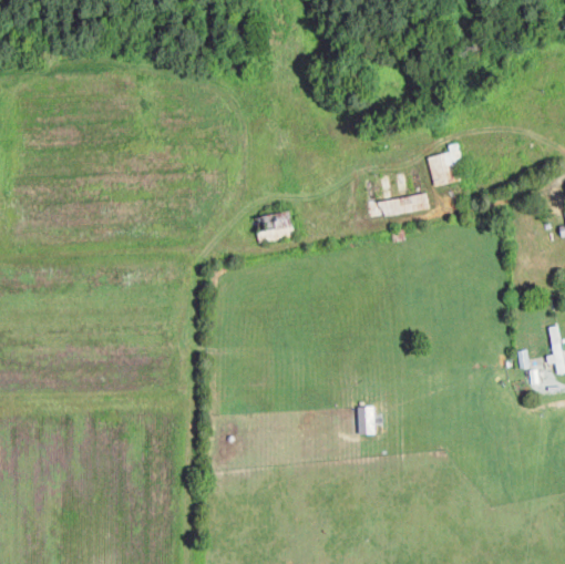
[(434,187),(465,180),(456,144),(448,146),(450,153),(428,159),(434,187)]
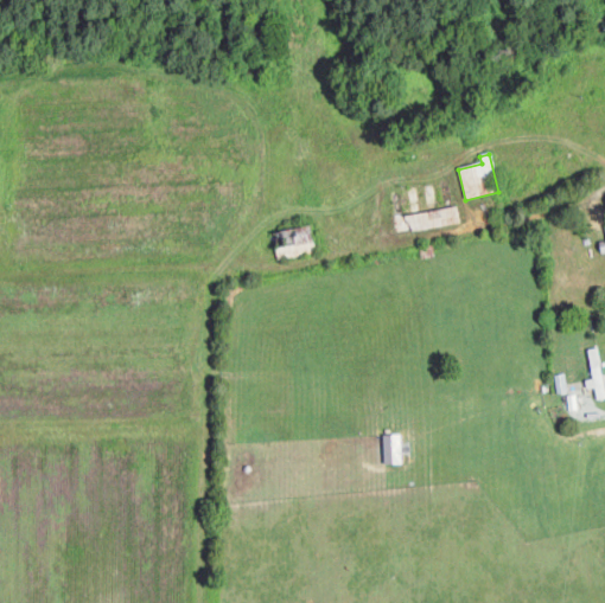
[(460,224),(458,206),(392,217),(395,235),(460,224)]
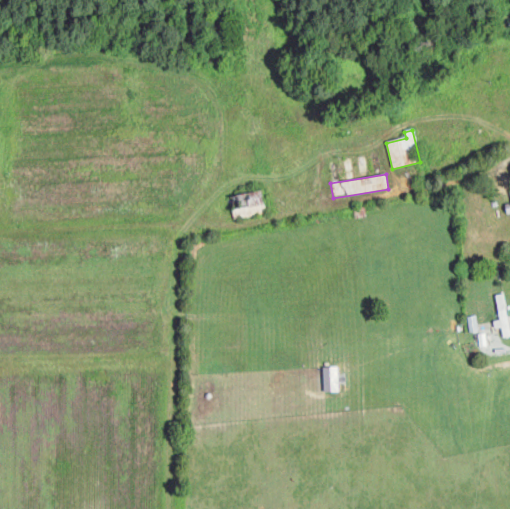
[(233,220),(267,214),(263,190),(229,196),(233,220)]
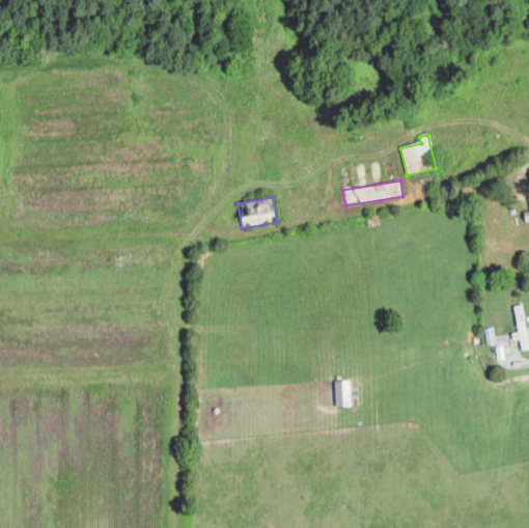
[(512,341),(520,340),(521,351),(528,351),(524,306),(513,307),(516,333),(511,334),(512,341)]
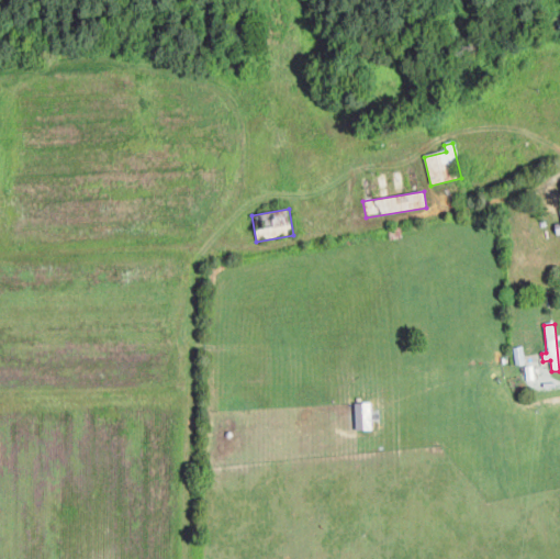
[(513,348),(514,365),(523,365),(522,348),(513,348)]
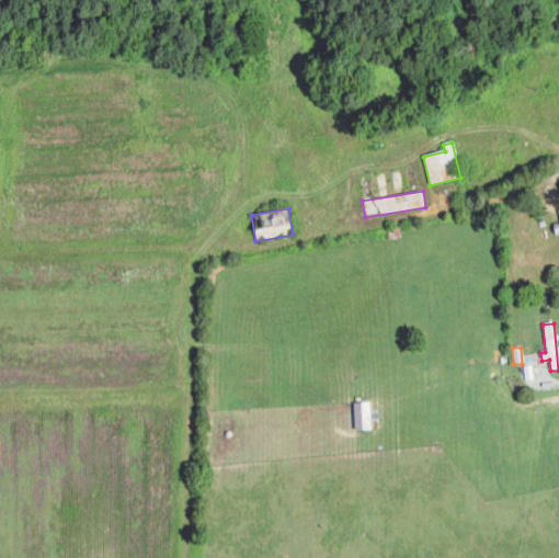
[(355,431),(372,430),(371,402),(354,403),(355,431)]
